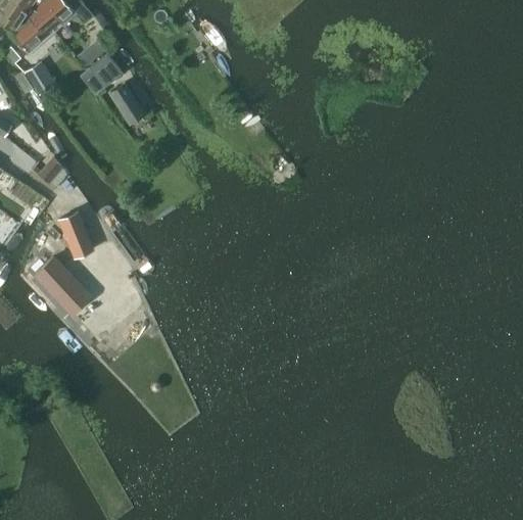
[(0,0),(0,22),(14,34),(13,36),(20,44),(17,48),(28,54),(46,38),(63,24),(46,3),(41,8),(34,3),(31,8),(18,0),(0,0)]
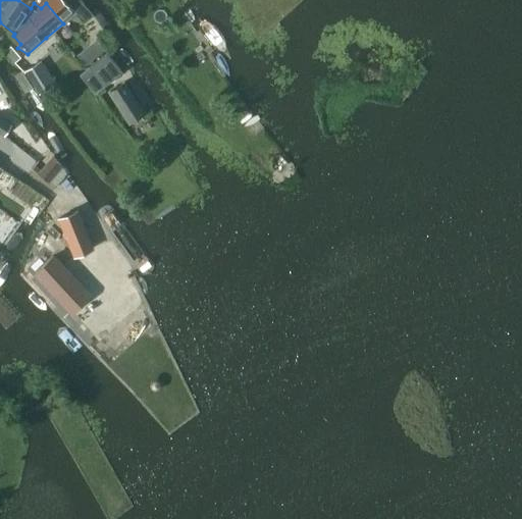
[(18,0),(31,8),(34,3),(41,8),(46,3),(63,23),(74,13),(85,26),(93,18),(94,17),(84,4),(83,5),(73,12),(62,0),(18,0)]
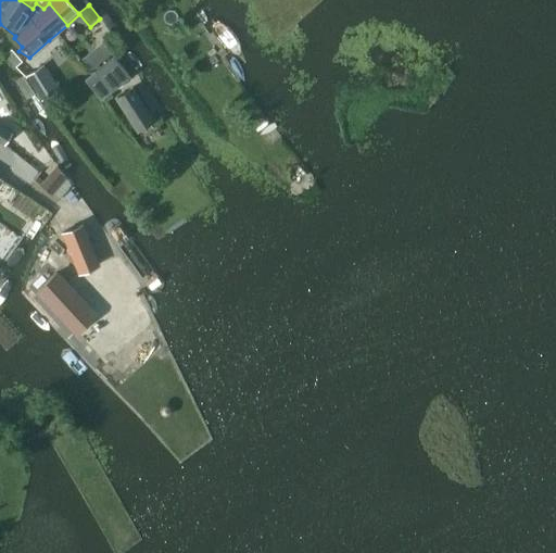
[(7,58),(17,70),(24,63),(13,51),(7,58)]
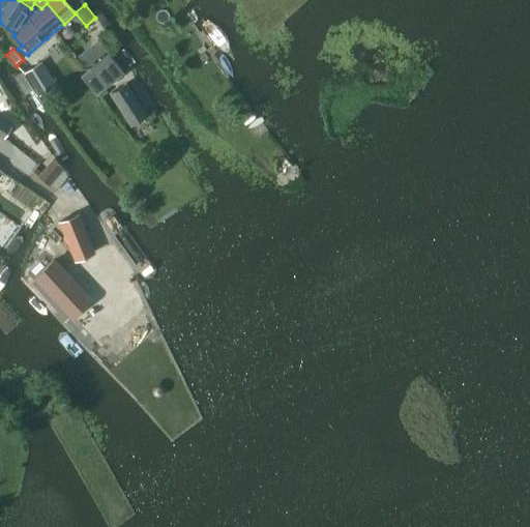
[(97,60),(89,50),(80,57),(87,67),(97,60)]
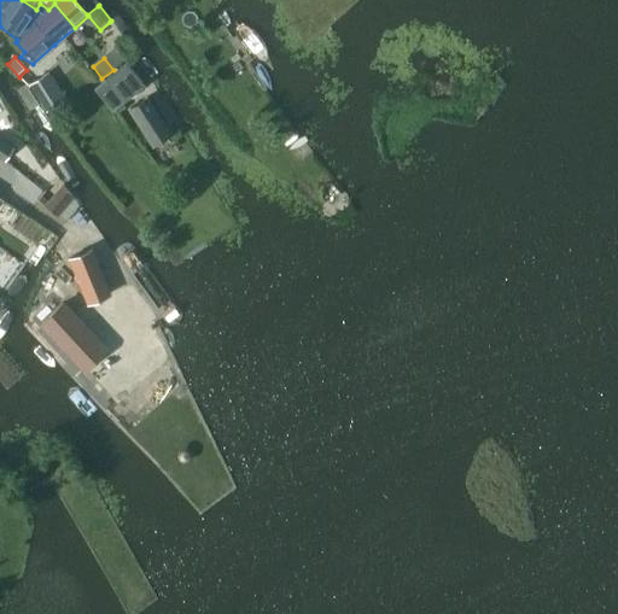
[(144,85),(127,63),(104,81),(121,103),(144,85)]
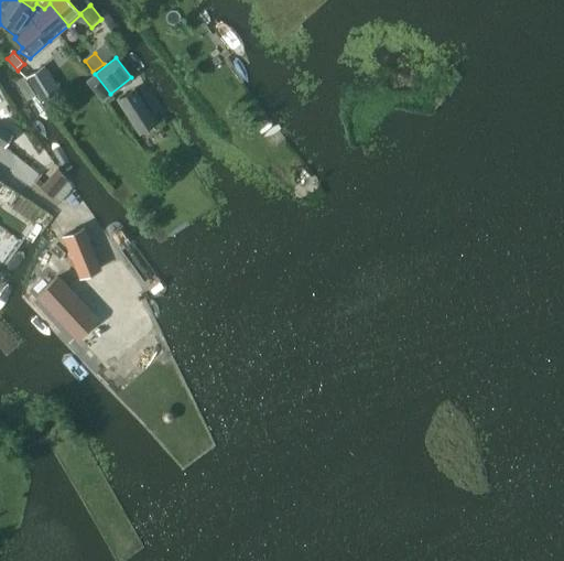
[(29,79),(44,104),(61,93),(45,68),(29,79)]
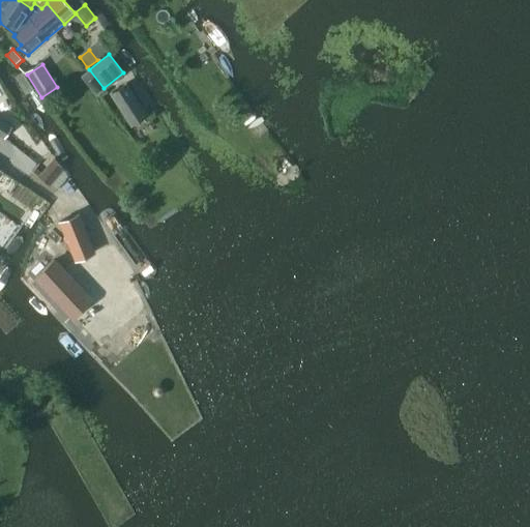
[(126,85),(111,94),(131,127),(147,117),(126,85)]
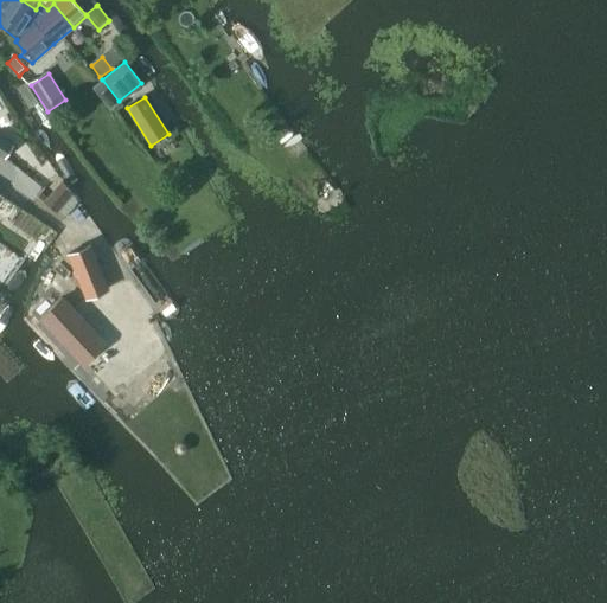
[(2,139),(0,142),(0,156),(5,161),(14,147),(2,139)]
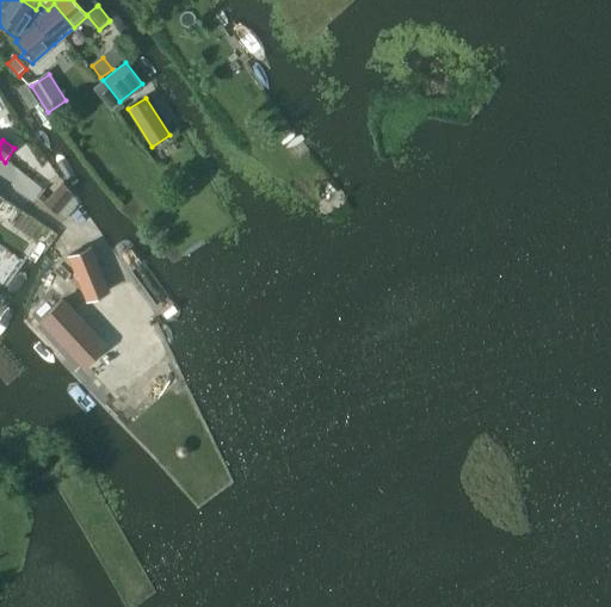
[(55,193),(45,204),(57,215),(67,204),(55,193)]
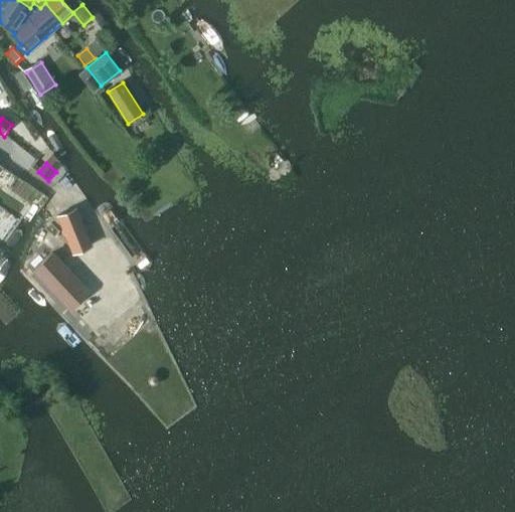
[(77,209),(57,216),(73,256),(93,247),(77,209)]
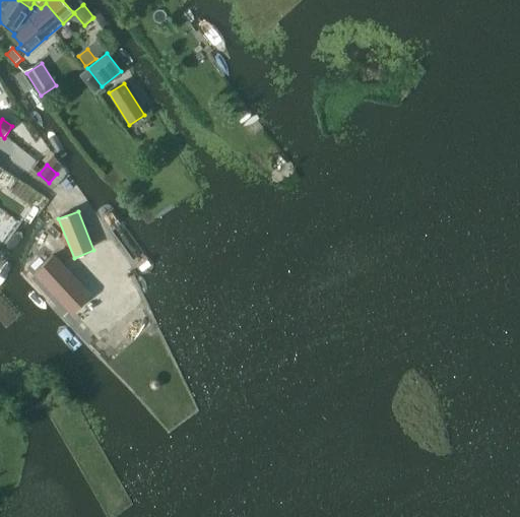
[(54,255),(34,274),(72,315),(92,296),(54,255)]
